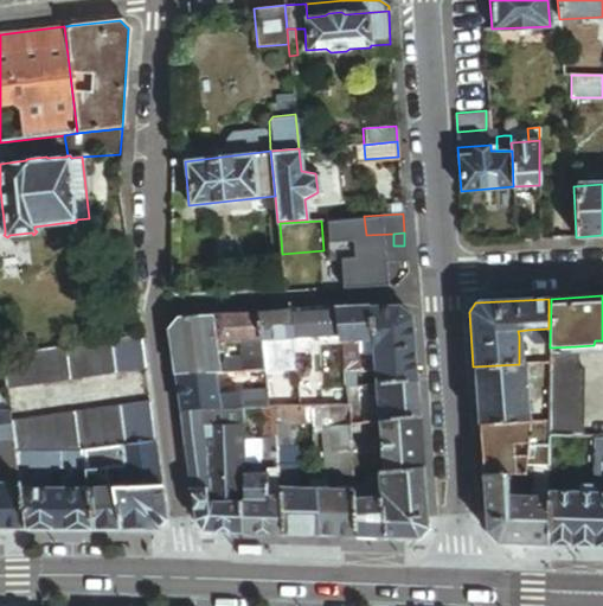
[(369,338),(372,370),(373,384),(415,381),(410,316),(397,305),(367,307),(366,307),(369,338)]
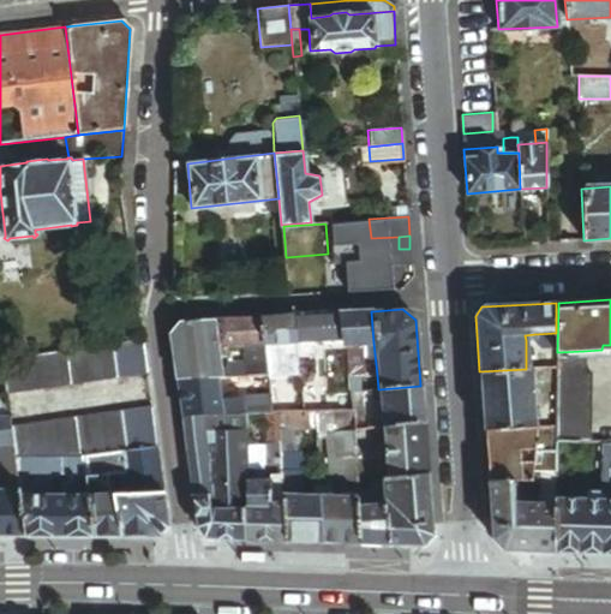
[(343,344),(373,343),(371,311),(341,313),(343,340),(343,344)]
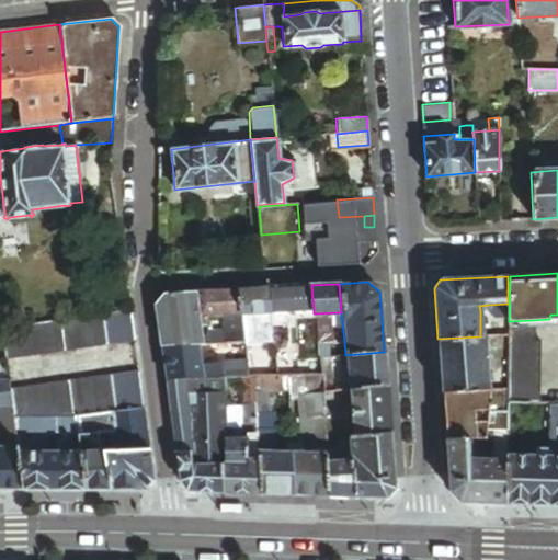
[(314,310),(311,285),(266,287),(269,312),(314,310)]
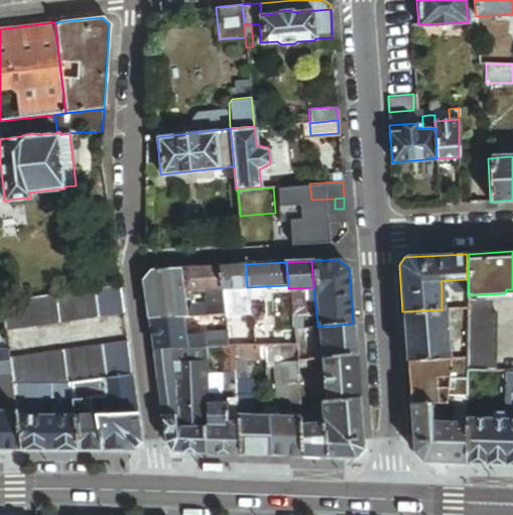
[(247,287),(245,264),(221,265),(220,265),(222,288),(247,287)]
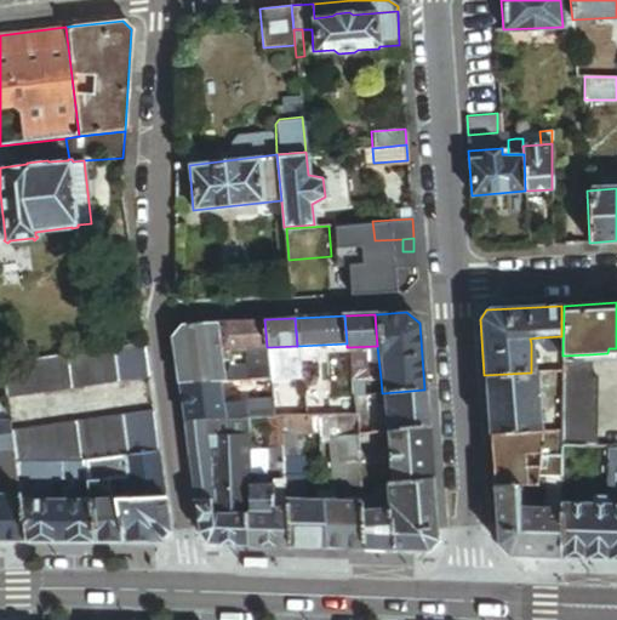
[(267,347),(264,319),(216,323),(220,350),(247,348),(267,347)]
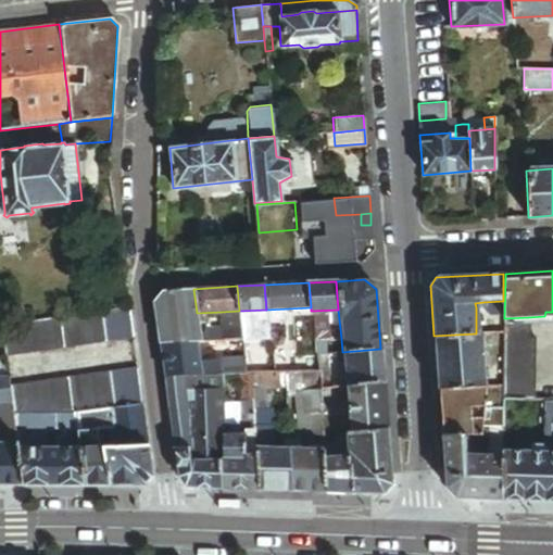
[(197,341),(198,332),(197,313),(193,289),(163,290),(154,301),(161,343),(197,341)]
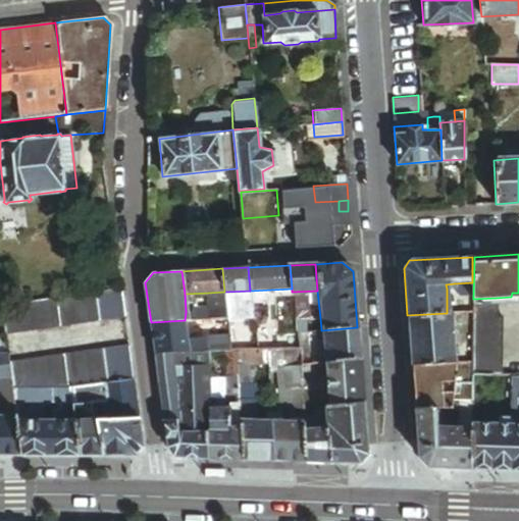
[(471,296),(472,282),(454,283),(454,289),(454,292),(457,297),(471,296)]
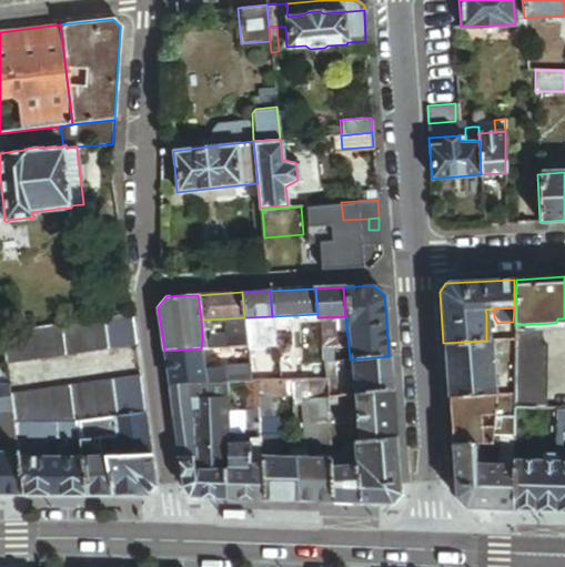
[(134,342),(130,313),(0,332),(0,340),(3,361),(134,342)]
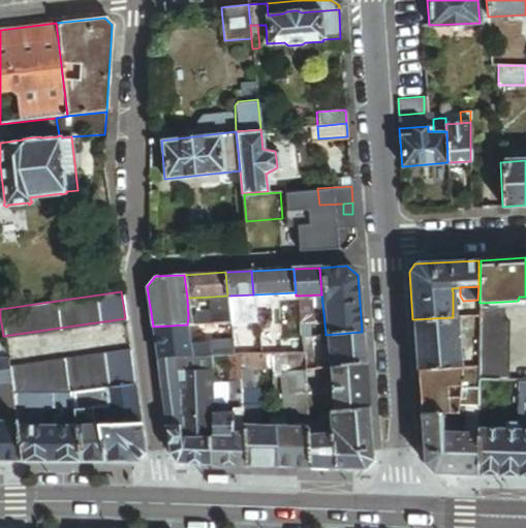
[(256,321),(253,294),(227,296),(229,322),(256,321)]
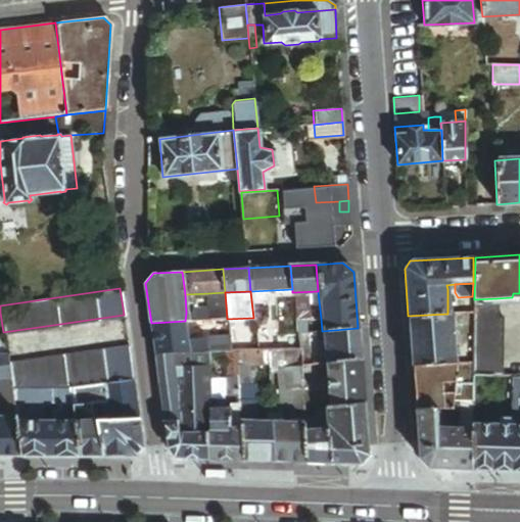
[(227,319),(225,292),(208,293),(208,307),(193,309),(193,312),(186,313),(185,321),(227,319)]
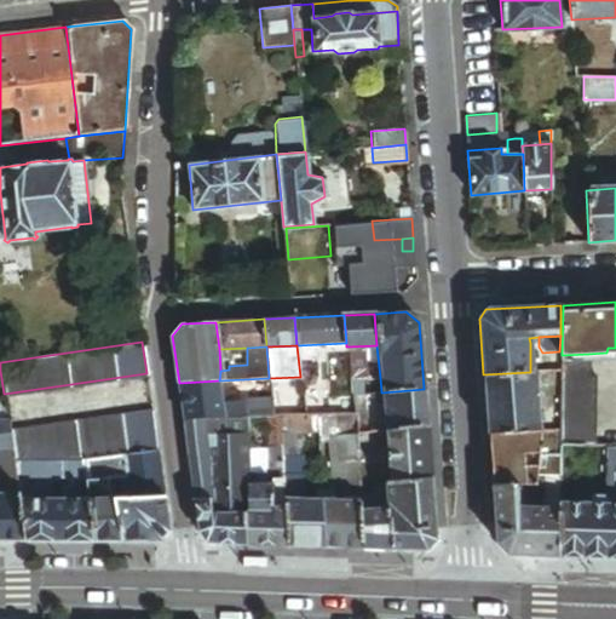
[(587,376),(588,354),(562,355),(560,442),(592,443),(593,377),(587,376)]
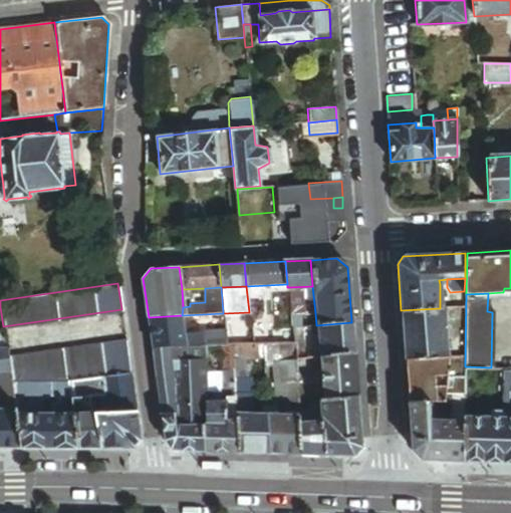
[(444,320),(464,318),(464,307),(444,308),(444,320)]
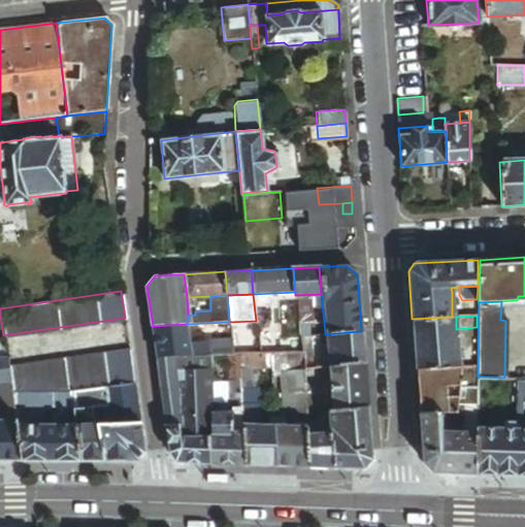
[(456,317),(452,317),(412,319),(416,368),(416,369),(460,367),(456,329),(456,317)]
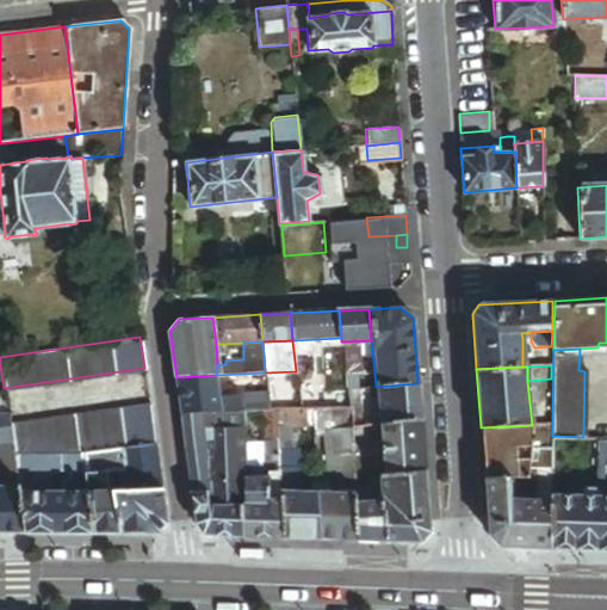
[(217,395),(216,375),(177,377),(181,412),(216,412),(218,412),(217,395)]
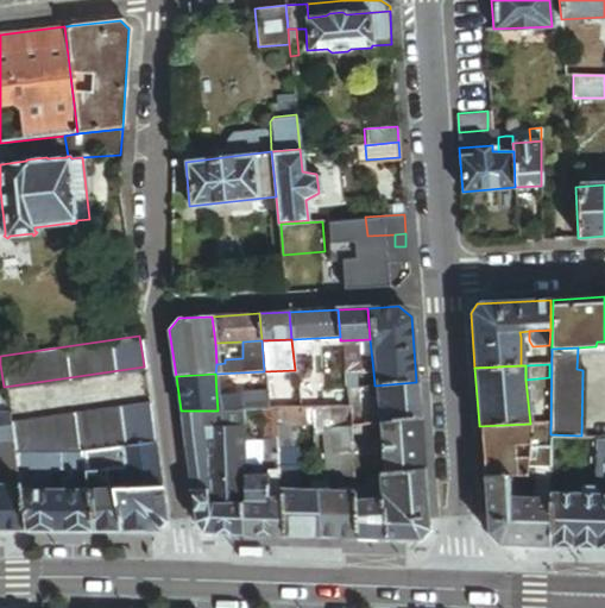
[(416,382),(375,386),(376,397),(371,399),(371,408),(372,422),(377,421),(418,419),(416,382)]
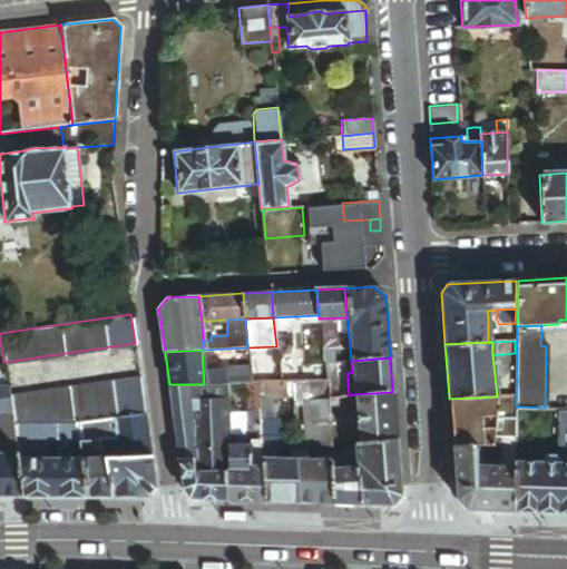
[(331,383),(330,363),(323,363),(324,368),(325,380),(326,395),(326,398),(349,395),(348,382),(331,383)]
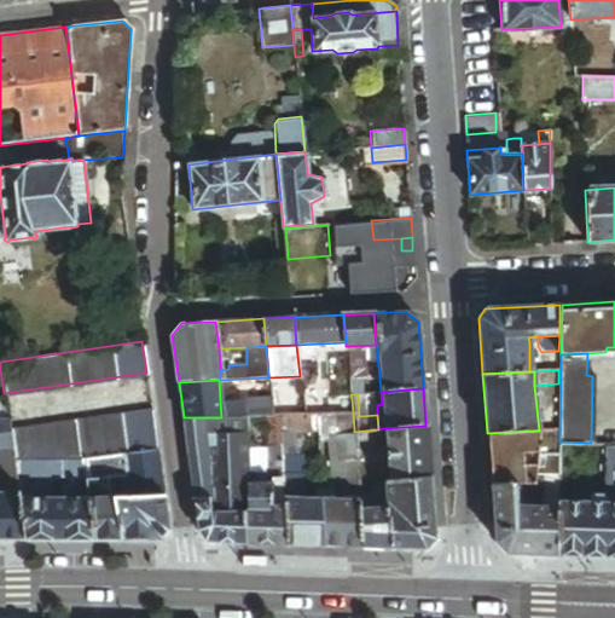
[(265,416),(272,415),(271,403),(270,397),(250,398),(251,416),(265,416)]
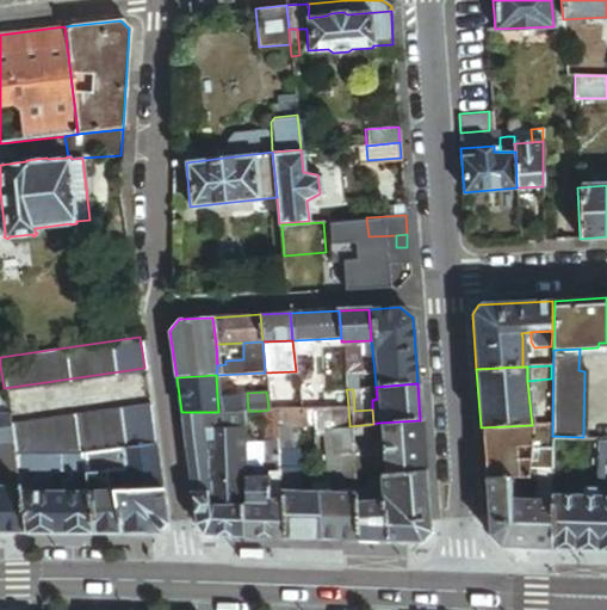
[(236,411),(242,411),(240,393),(217,395),(218,412),(236,411)]
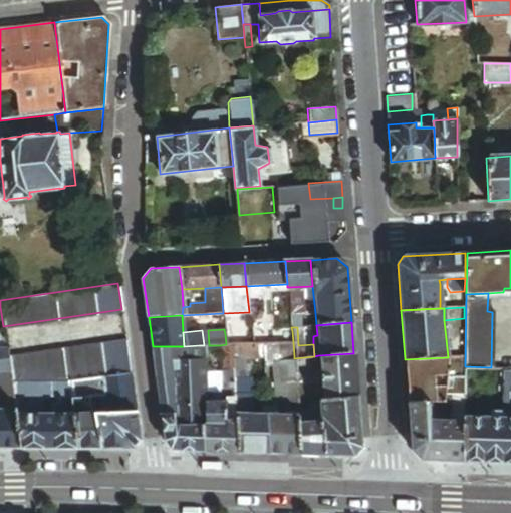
[(293,342),(292,331),(251,332),(252,343),(293,342)]
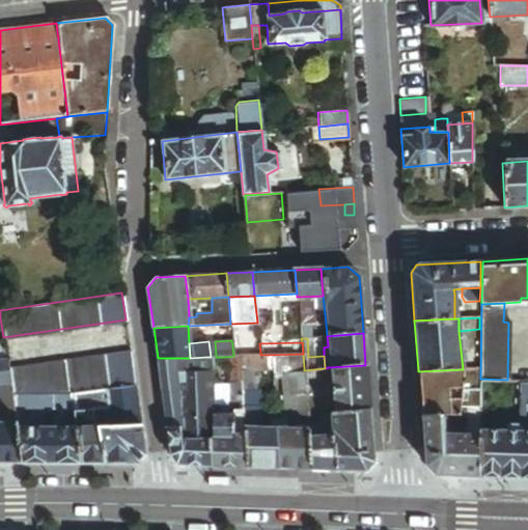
[(239,356),(260,355),(259,343),(232,345),(233,356),(239,356)]
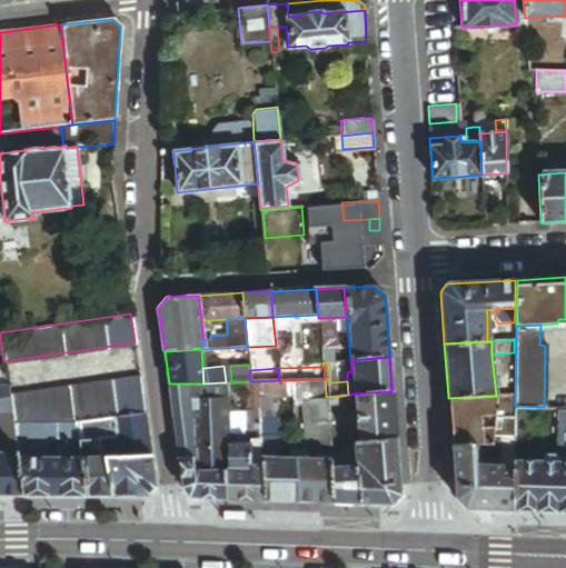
[(144,411),(138,376),(8,395),(10,408),(11,421),(76,420),(112,416),(144,411)]
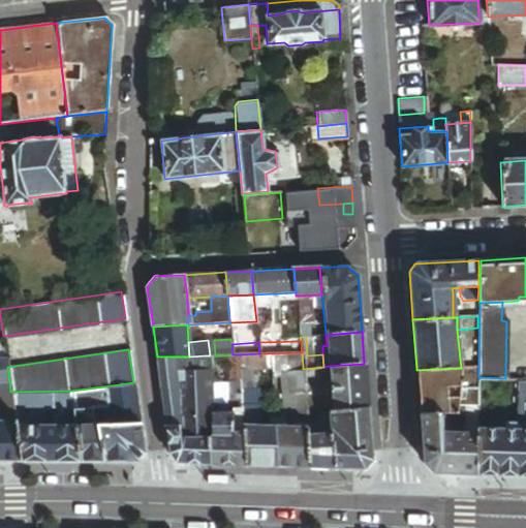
[(239,368),(238,354),(233,354),(226,355),(228,392),(240,391),(240,389),(239,368)]
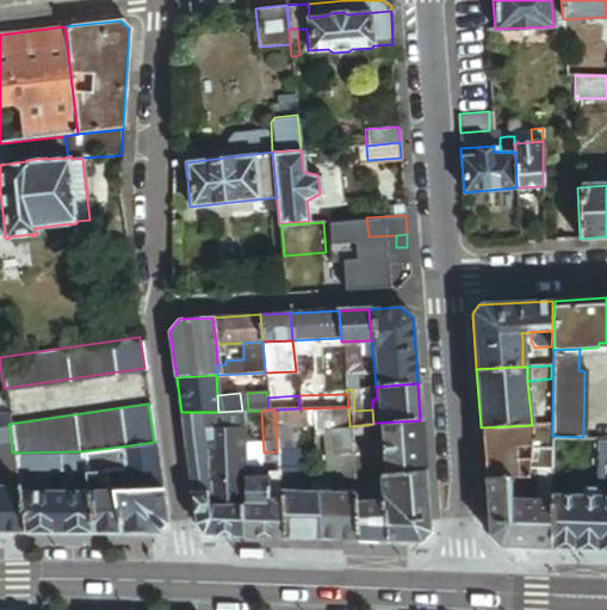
[(236,426),(236,411),(218,412),(216,412),(217,426),(236,426)]
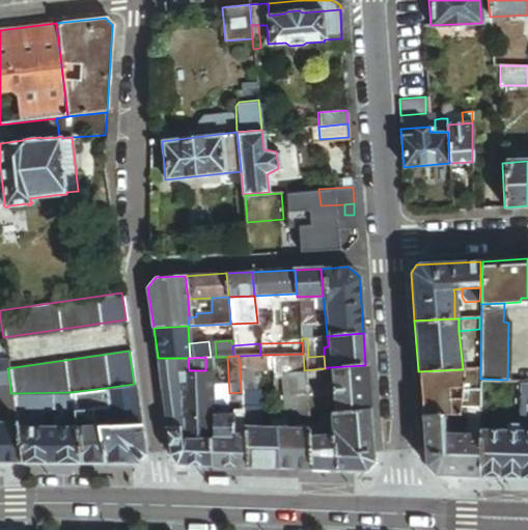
[(189,370),(188,358),(158,358),(167,425),(211,424),(211,414),(211,402),(211,370),(205,370),(189,370)]
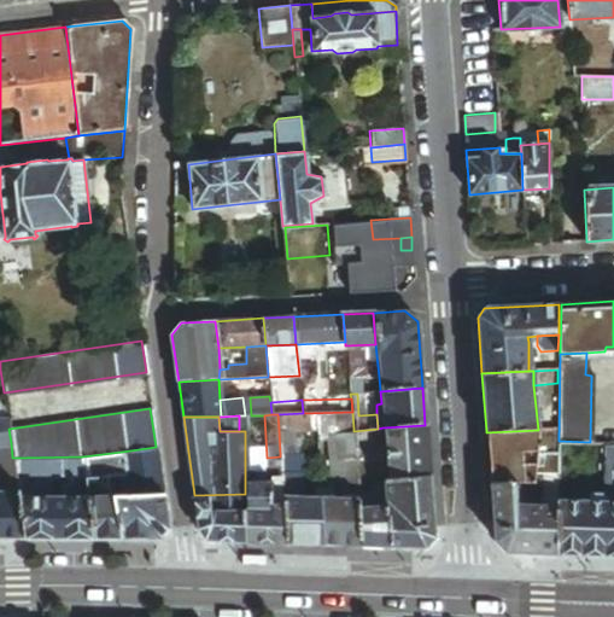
[(0,444),(11,443),(9,429),(7,418),(0,419),(0,444)]
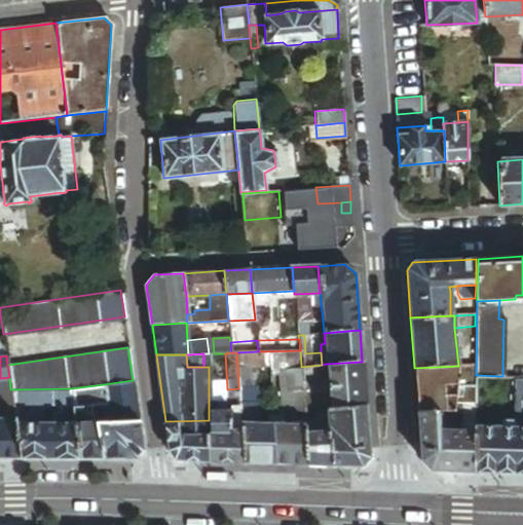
[(364,396),(362,362),(326,364),(328,398),(364,396)]
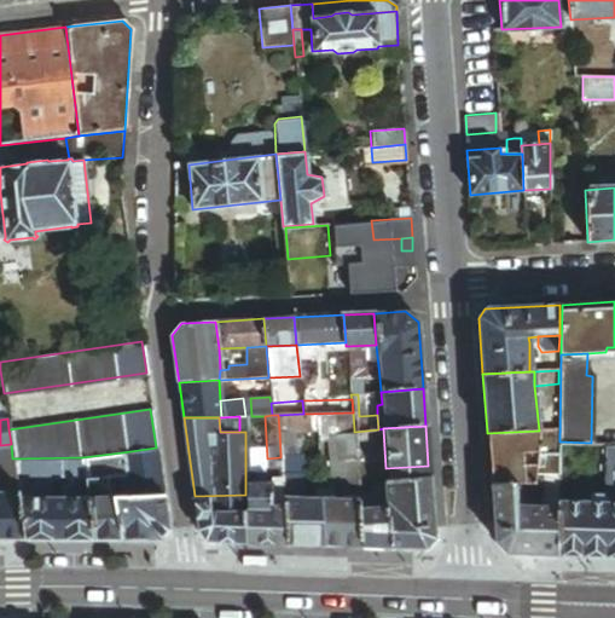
[(301,450),(318,449),(317,429),(301,431),(301,450)]
